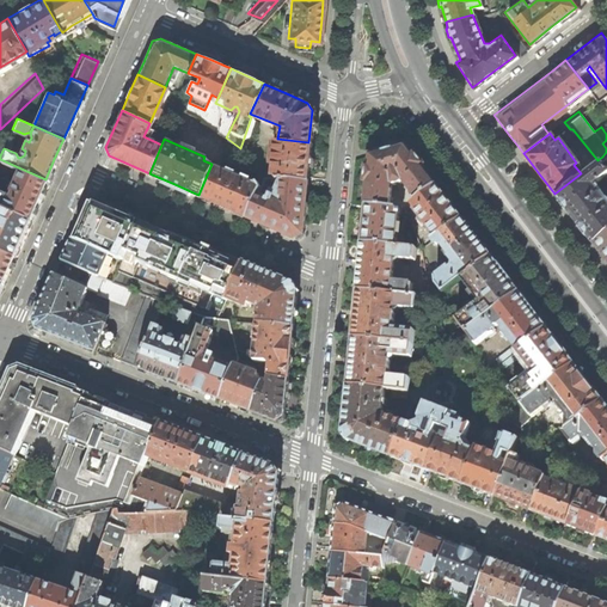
[(307,160),(308,142),(277,139),(270,139),(269,154),(273,154),(271,166),(273,169),(273,175),(279,176),(305,178),(307,160)]
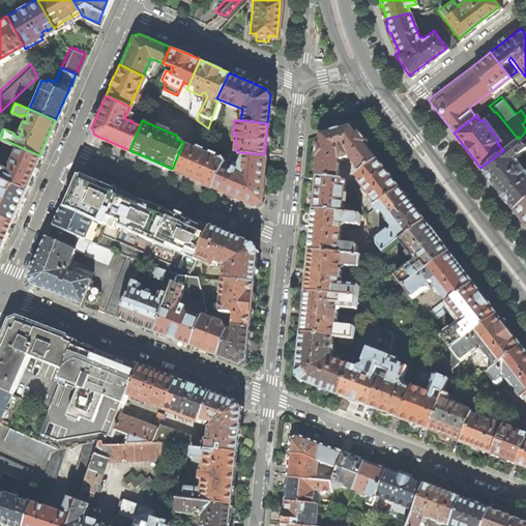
[(316,152),(314,174),(333,175),(335,155),(338,156),(344,153),(346,152),(358,169),(375,155),(363,141),(348,122),(319,130),(317,142),(312,141),(311,152),(316,152)]
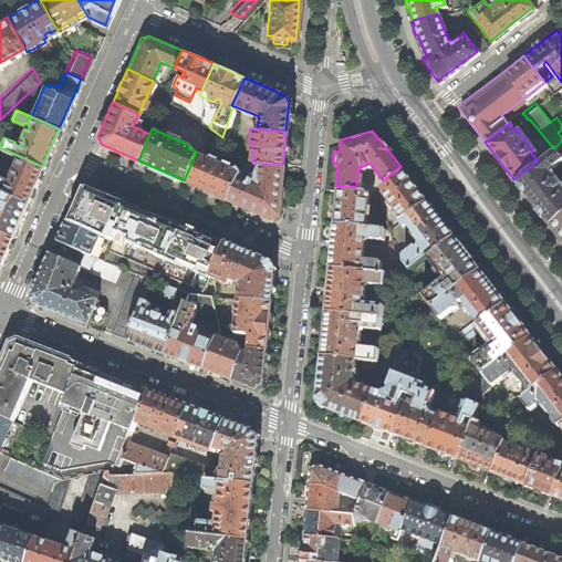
[(528,198),(547,222),(561,210),(561,190),(545,168),(558,159),(561,164),(561,141),(558,145),(561,148),(558,152),(554,147),(553,148),(538,160),(513,179),(528,198)]
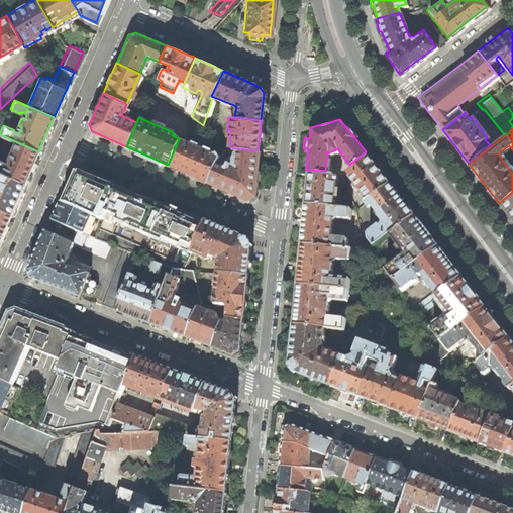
[(187,173),(206,181),(214,164),(216,158),(217,156),(214,150),(210,151),(179,138),(168,165),(187,173)]
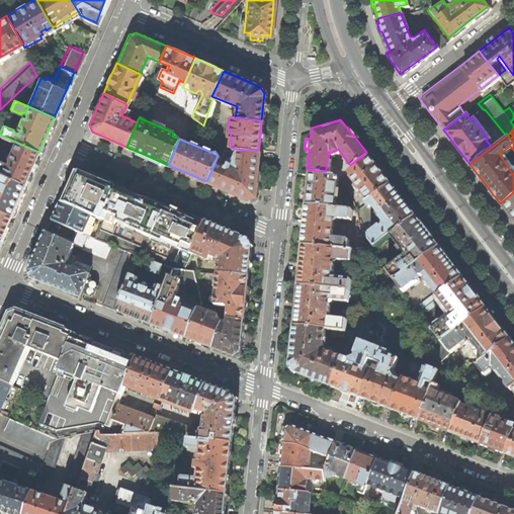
[(31,167),(38,152),(13,141),(11,144),(14,145),(8,159),(10,160),(8,165),(3,165),(2,164),(3,162),(0,160),(0,173),(24,183),(31,167)]
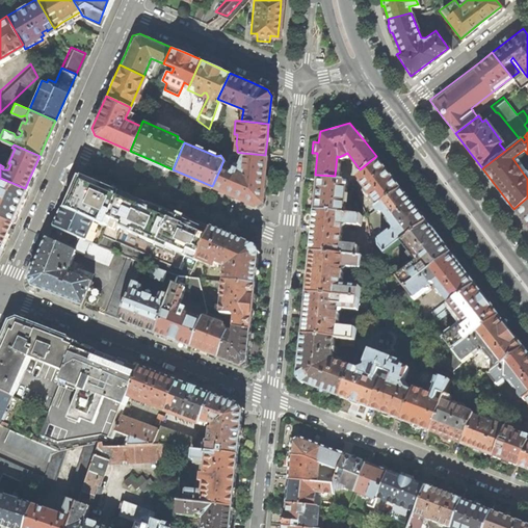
[(235,152),(228,151),(223,160),(222,162),(229,165),(235,152)]
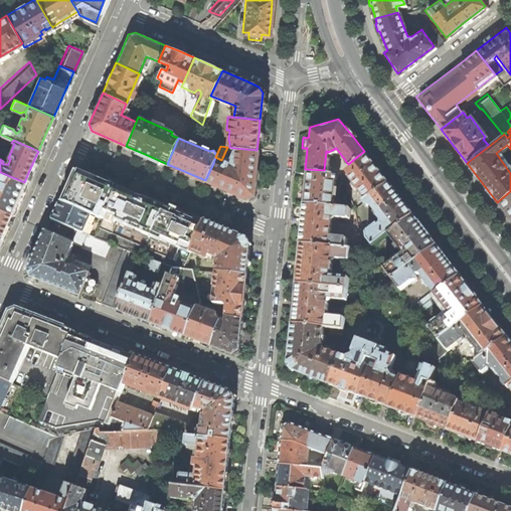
[(245,197),(252,194),(257,150),(234,148),(228,162),(224,161),(222,167),(213,163),(205,180),(226,189),(245,197)]
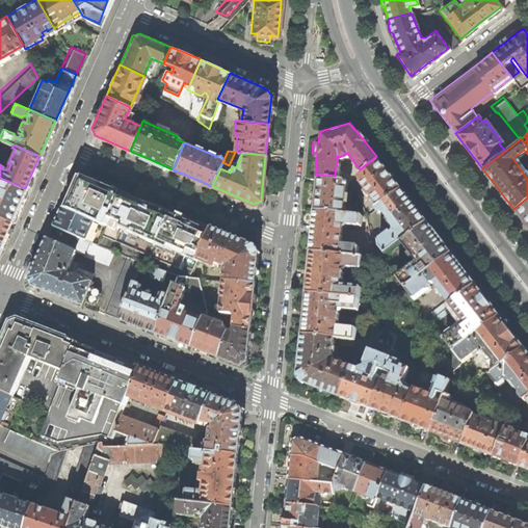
[(387,170),(376,156),(360,169),(354,173),(359,177),(358,178),(376,203),(398,185),(387,170)]
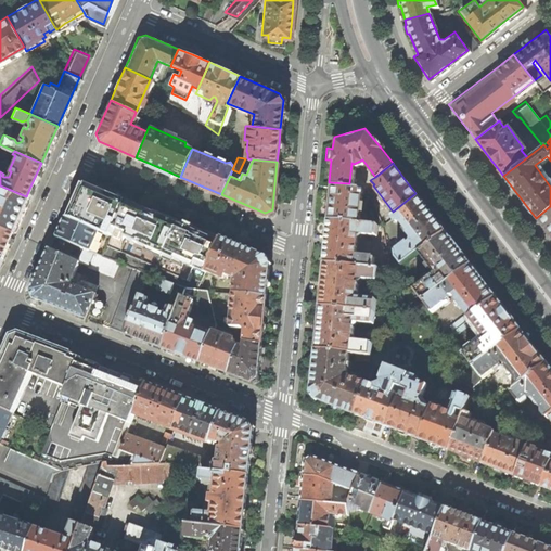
[(79,180),(64,214),(94,227),(106,232),(102,243),(188,278),(189,274),(199,278),(203,268),(218,234),(205,229),(203,233),(195,230),(190,228),(191,225),(151,207),(150,209),(132,202),(132,200),(123,195),(97,183),(95,186),(82,180),(81,181),(79,180)]
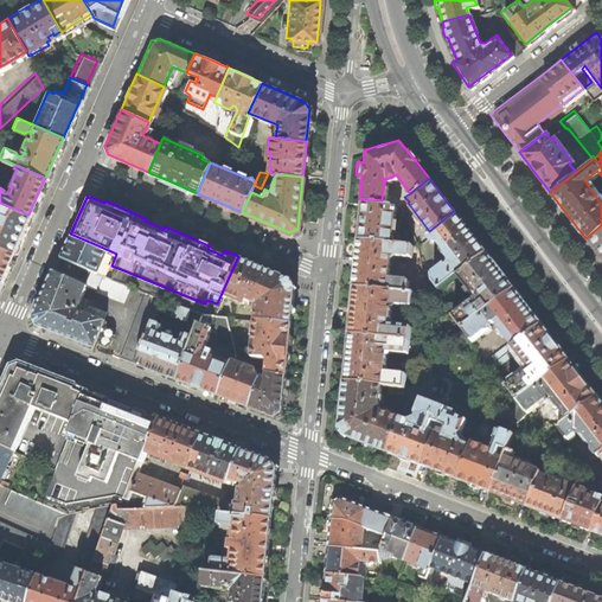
[(357,222),(356,236),(389,239),(391,209),(389,207),(389,203),(389,202),(382,200),(359,199),(358,213),(353,212),(353,217),(353,222),(357,222)]
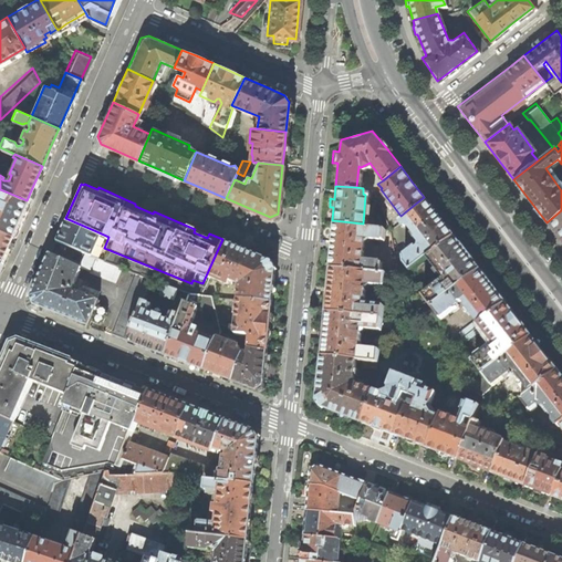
[(0,229),(11,235),(20,217),(27,200),(0,189),(0,229)]
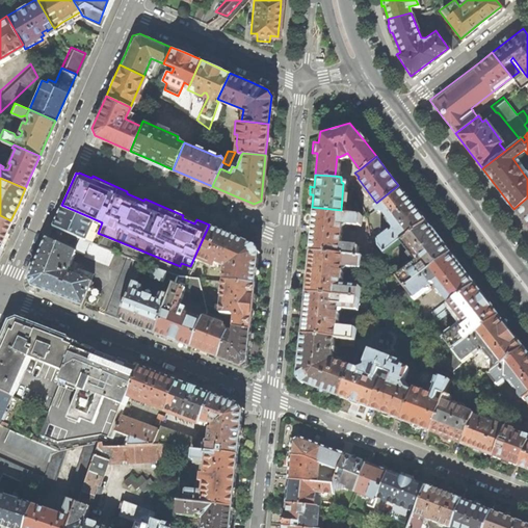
[(411,201),(398,185),(376,203),(373,205),(375,208),(380,208),(389,218),(388,219),(392,225),(391,228),(389,230),(388,228),(375,237),(376,243),(381,251),(398,237),(423,218),(411,201)]
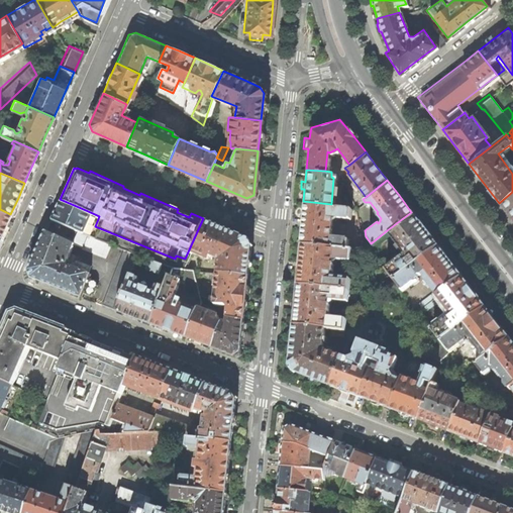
[(512,219),(512,192),(499,203),(512,219)]
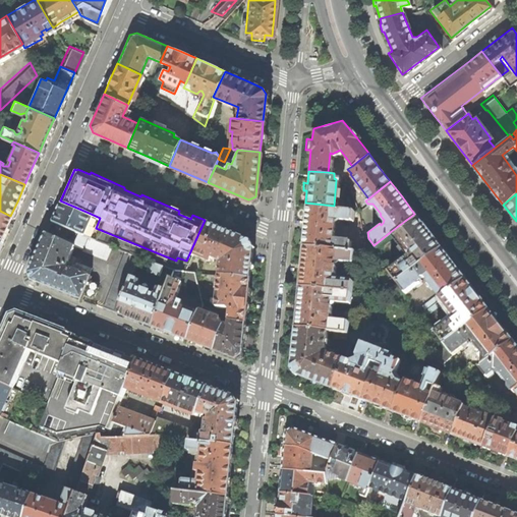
[(53,209),(49,218),(75,230),(80,232),(89,213),(60,200),(57,199),(53,209)]
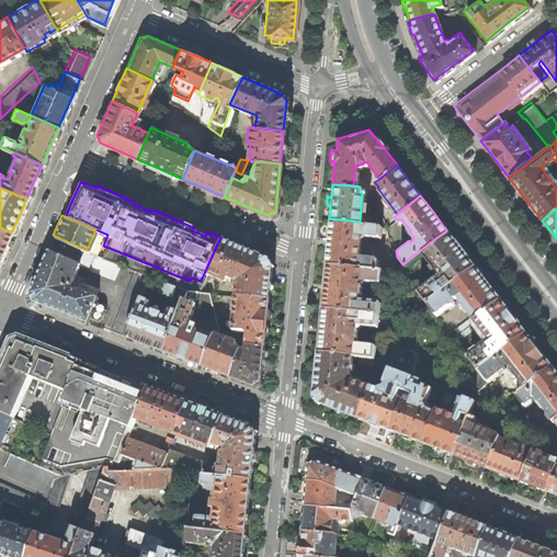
[(326,252),(325,261),(374,266),(375,256),(361,254),(357,257),(355,254),(359,231),(361,230),(363,232),(377,235),(378,223),(360,222),(329,218),(328,227),(324,227),(324,234),(328,234),(327,240),(326,246),(322,246),(321,251),(326,252)]
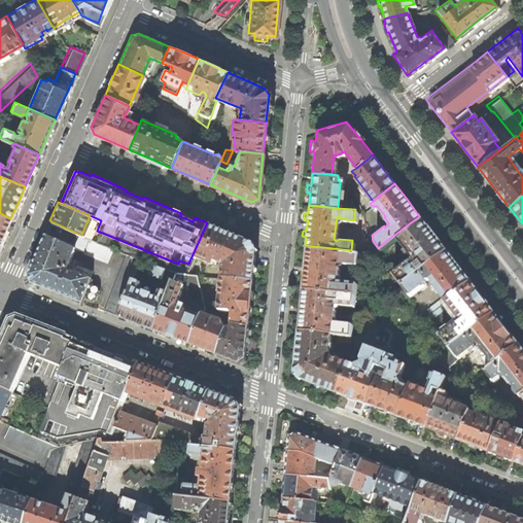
[(6,229),(10,218),(0,213),(0,240),(1,241),(6,229)]
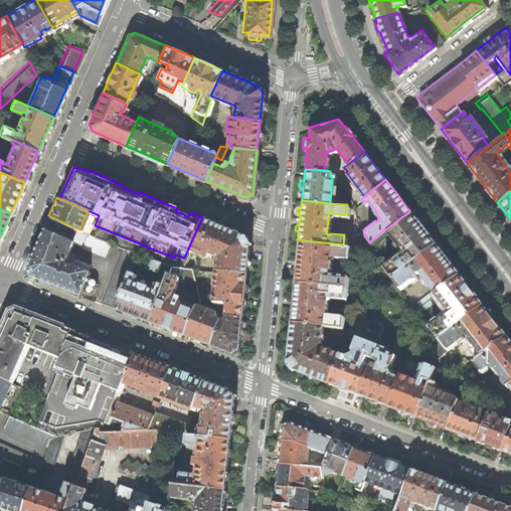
[(422,227),(409,211),(385,229),(397,245),(398,244),(401,247),(398,249),(399,250),(402,249),(402,250),(401,252),(399,254),(397,252),(381,265),(388,276),(434,241),(422,227)]
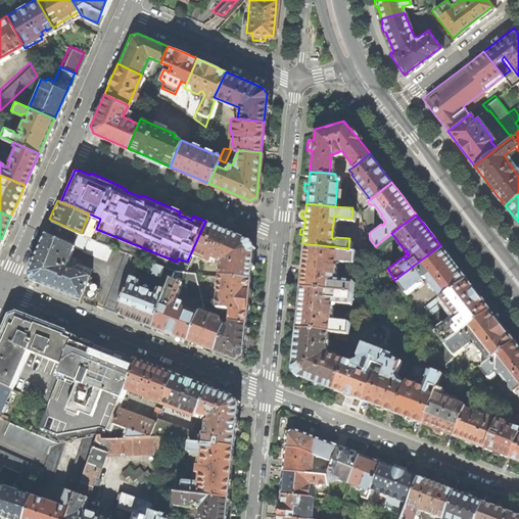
[(227,230),(205,221),(191,252),(205,258),(210,255),(218,257),(219,264),(218,273),(248,276),(249,263),(251,245),(247,239),(227,230)]
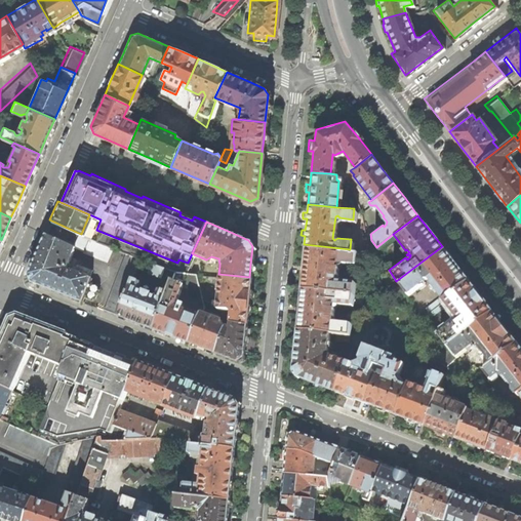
[(185,271),(188,263),(178,259),(177,263),(96,230),(92,239),(110,245),(123,250),(136,255),(149,261),(161,265),(172,270),(185,271)]
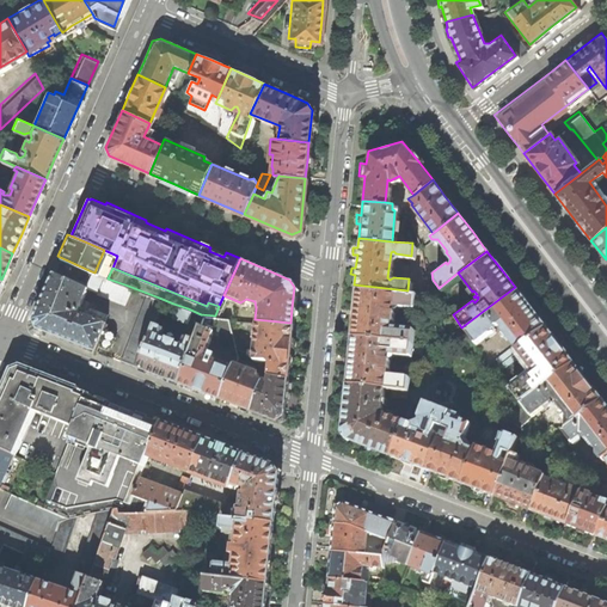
[(84,284),(83,286),(121,300),(128,286),(108,279),(94,273),(89,270),(83,283),(84,284)]
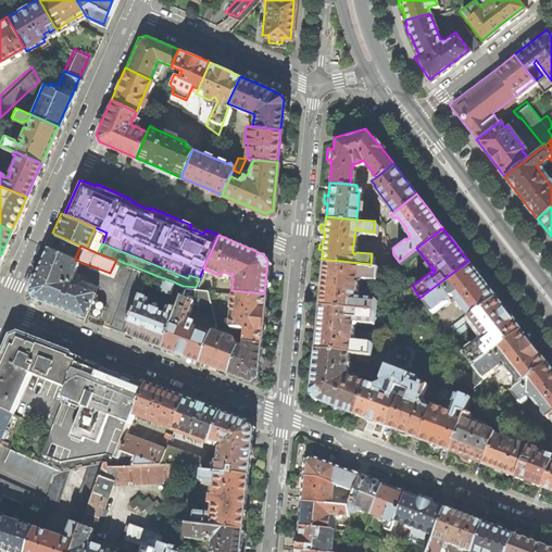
[(86,311),(92,296),(95,291),(91,290),(95,284),(78,277),(75,278),(77,272),(72,268),(75,260),(76,259),(75,258),(47,247),(37,267),(28,287),(30,296),(52,303),(84,316),(86,311)]
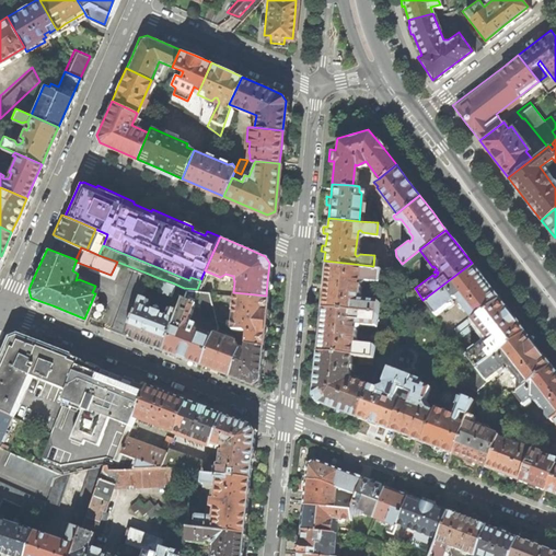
[(320,302),(320,304),(374,310),(375,298),(361,297),(358,298),(356,296),(356,291),(358,291),(358,282),(357,282),(358,277),(360,275),(362,277),(378,279),(379,267),(373,266),(324,261),(324,264),(320,263),(320,269),(323,270),(322,284),(321,296),(316,294),(316,301),(320,302)]
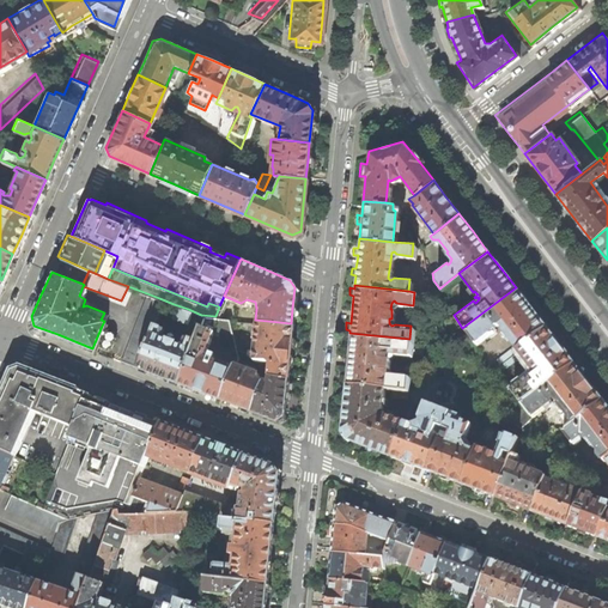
[(530,306),(516,287),(462,328),(472,340),(492,324),(491,323),(493,321),(497,321),(500,326),(499,327),(514,346),(543,323),(530,306)]
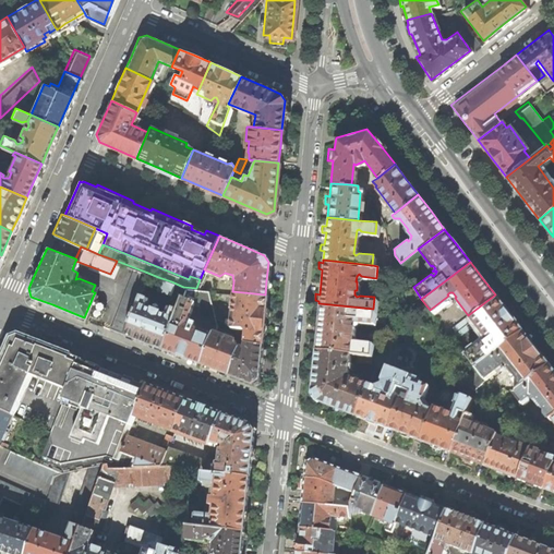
[(108,326),(122,332),(136,292),(145,272),(131,266),(108,326)]
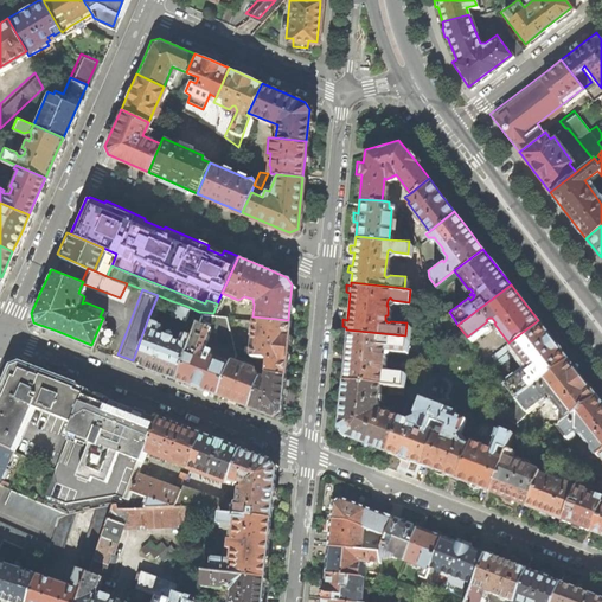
[(186,306),(172,301),(167,312),(181,318),(186,306)]
